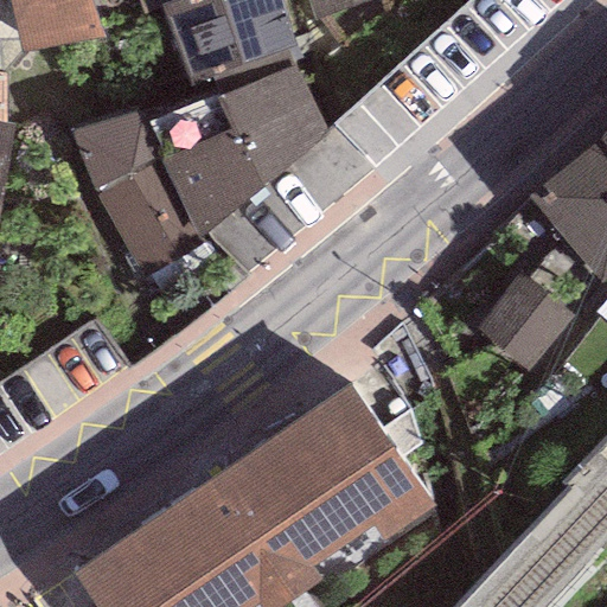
[(7,0),(20,55),(103,38),(90,0),(7,0)]
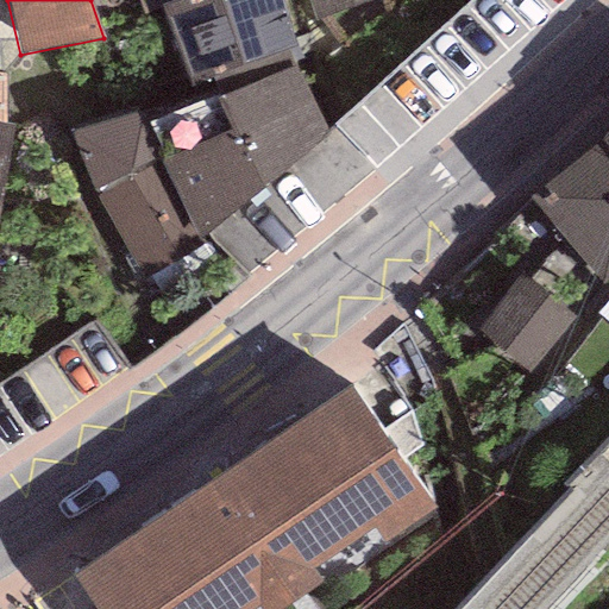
[(137,0),(143,14),(162,7),(167,5),(164,0),(137,0)]
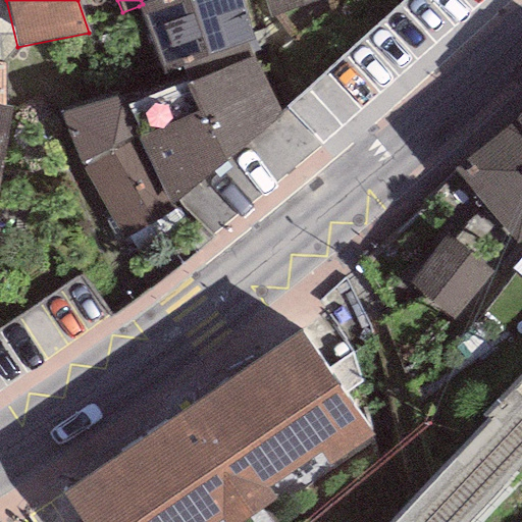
[(153,0),(143,4),(139,6),(164,75),(255,46),(241,0),(153,0)]
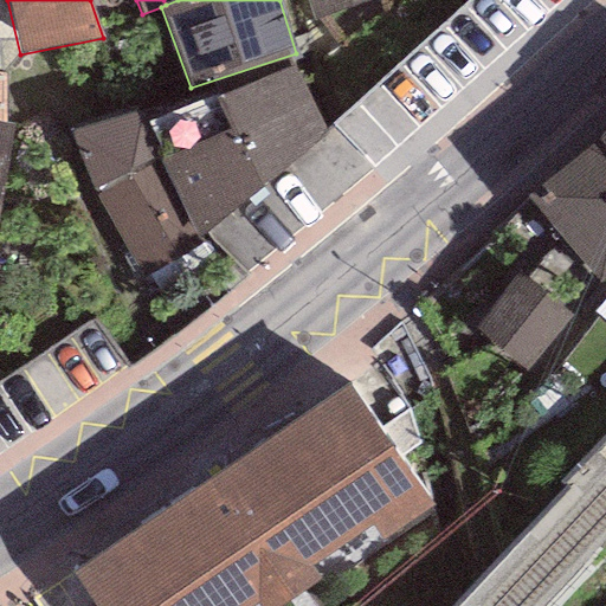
[(394,11),(391,0),(307,0),(315,23),(335,40),(394,11)]
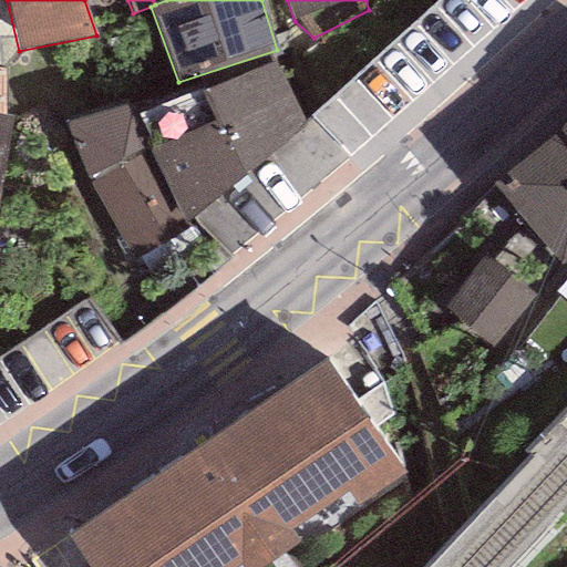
[(366,0),(369,10),(392,0),(366,0)]
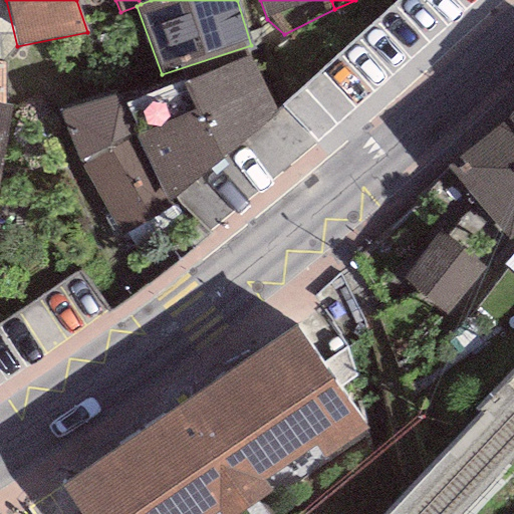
[(186,79),(221,160),(275,114),(251,58),(186,79)]
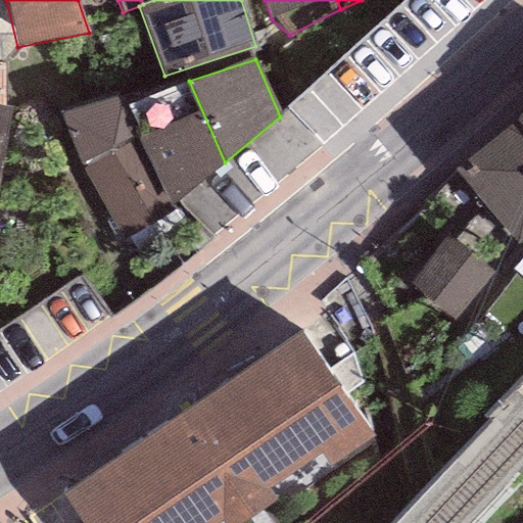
[(4,64),(0,63),(0,175),(10,108),(4,107),(4,64)]
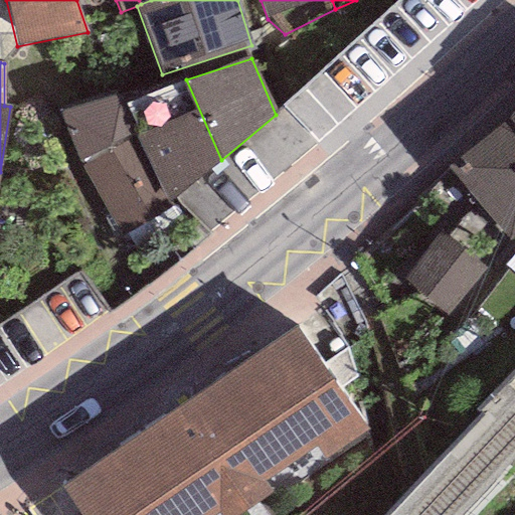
[(221,160),(186,79),(124,103),(137,136),(166,209),(221,160)]
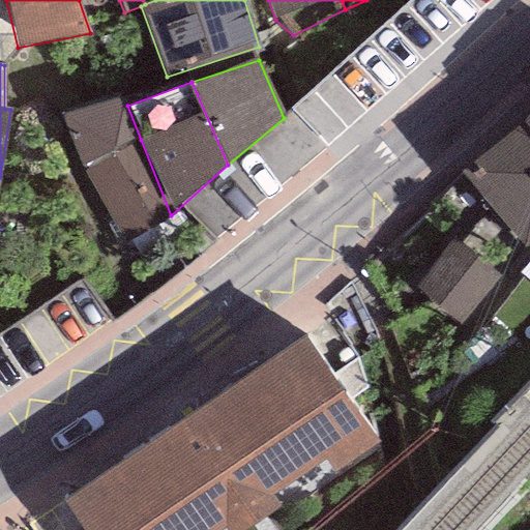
[(124,94),(61,116),(82,168),(141,140),(127,106),(124,94)]
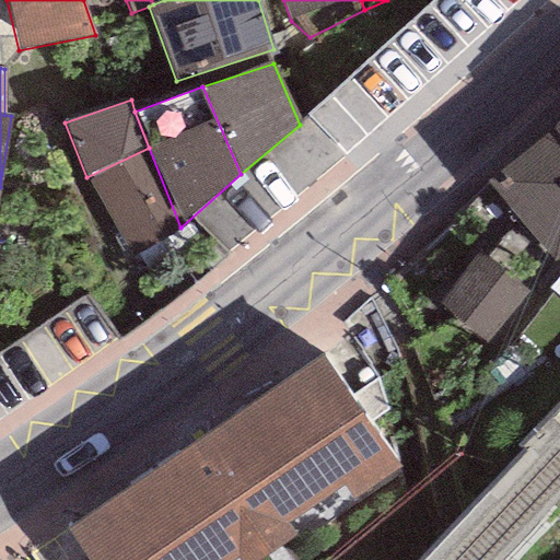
[(553,266),(559,258),(559,139),(551,130),(486,181),(553,266)]
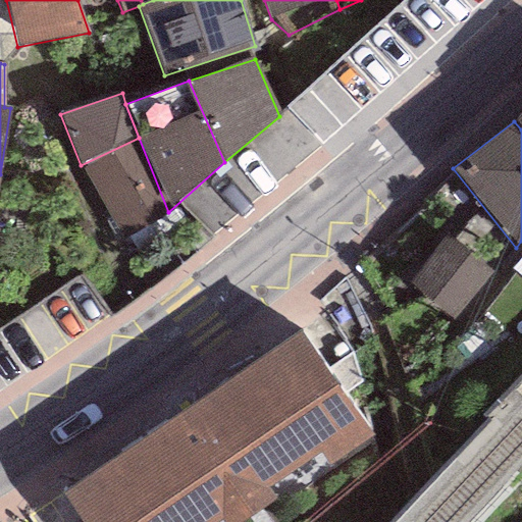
[(139,138),(81,165),(127,239),(168,212),(139,138)]
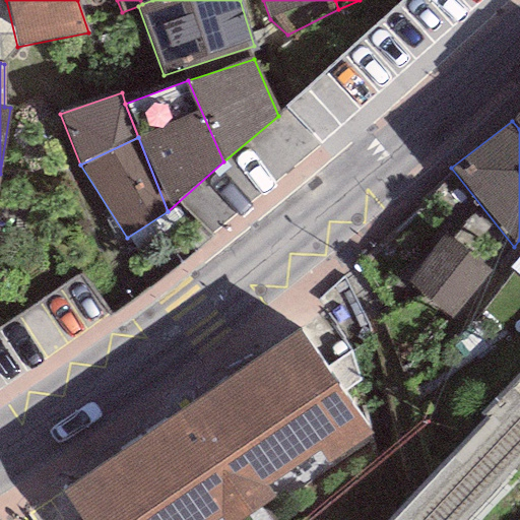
[(491,272),(444,235),(404,282),(451,320),(491,272)]
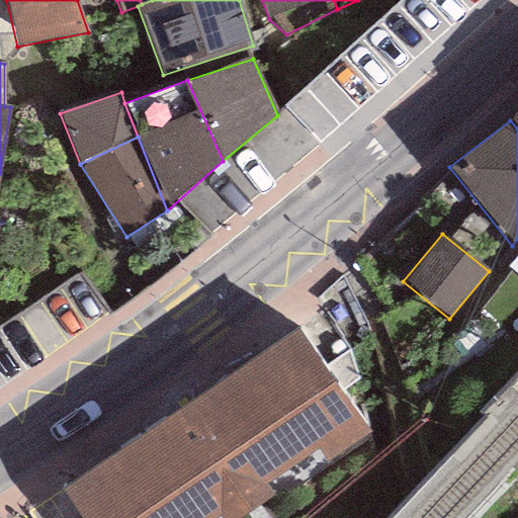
[(292,320),(58,479),(83,517),(243,517),(369,430),(292,320)]
